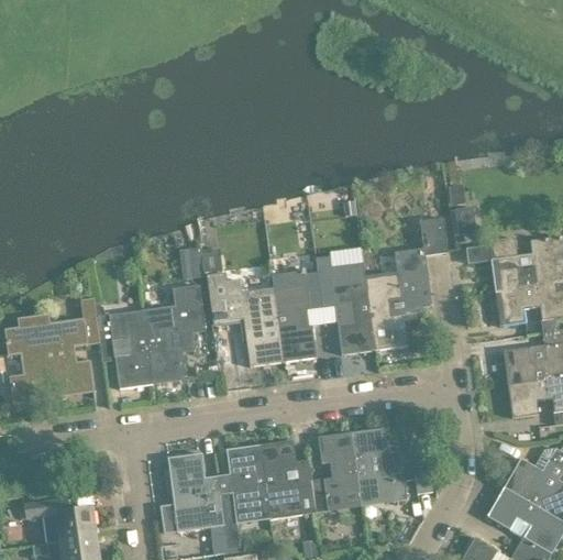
[(449,185),(451,202),(465,200),(463,183),(449,185)]
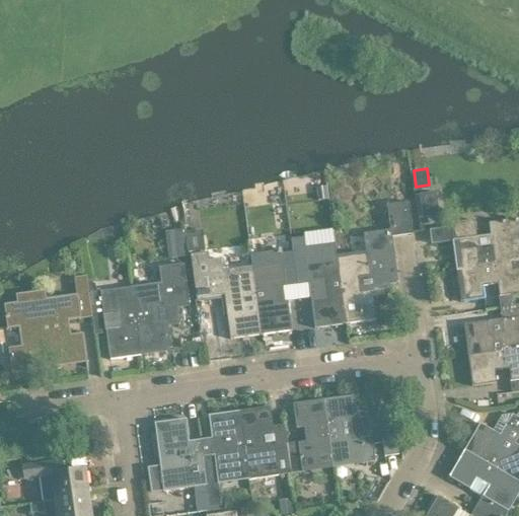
[(435,190),(429,191),(419,192),(422,216),(439,214),(435,190)]
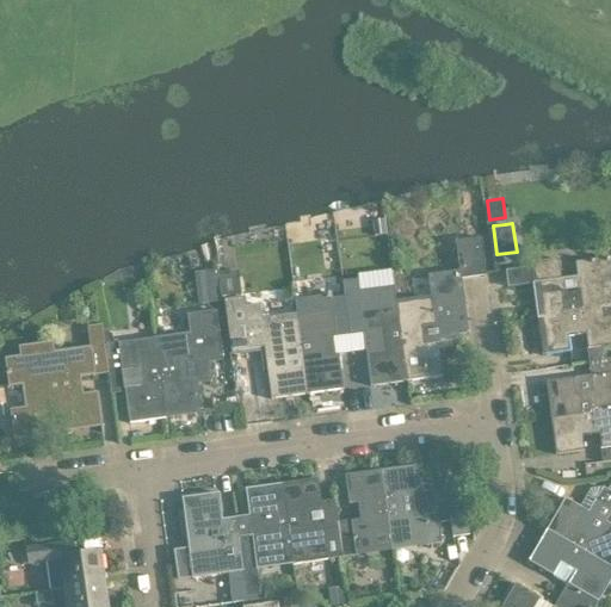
[(451,334),(468,332),(461,274),(485,271),(480,235),(455,237),(458,268),(427,272),(430,293),(395,298),(407,378),(443,373),(438,340),(451,339),(451,334)]
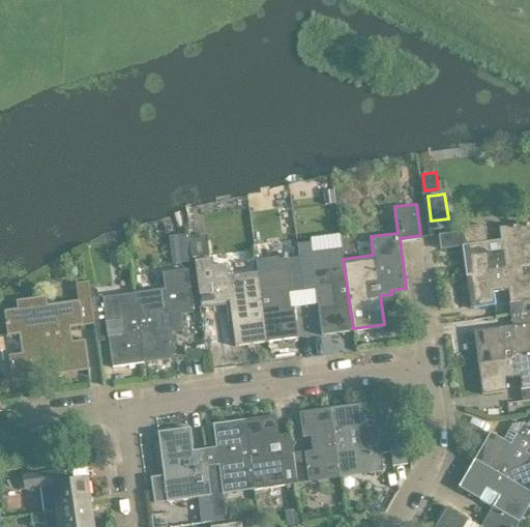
[(459,226),(460,232),(466,275),(471,274),(529,265),(529,227),(529,222),(499,226),(500,237),(487,239),(483,223),(459,226)]
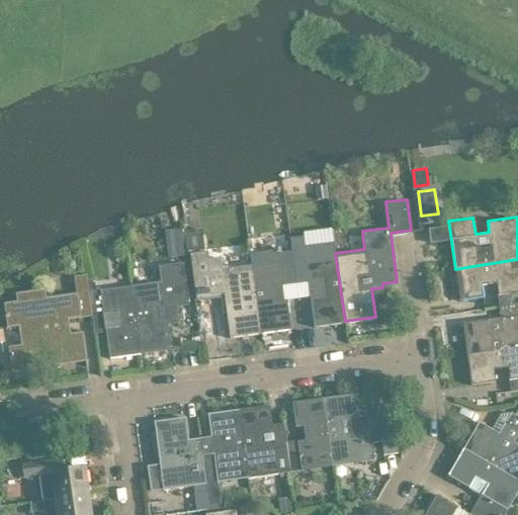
[(204,227),(185,229),(188,249),(207,246),(204,227)]
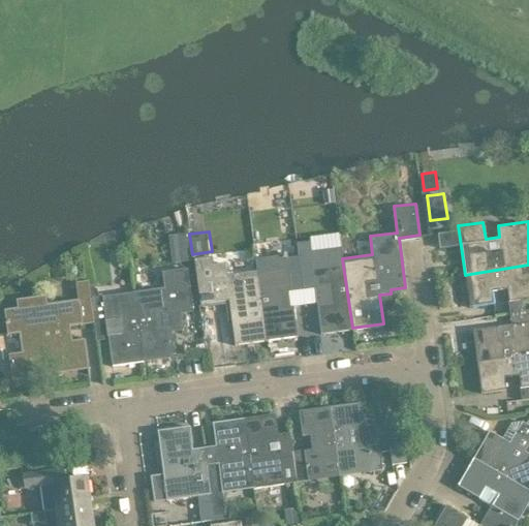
[(316,302),(320,332),(352,328),(342,258),(312,263),(309,241),(305,241),(305,235),(296,236),(296,242),(298,254),(299,264),(300,264),(303,288),(327,285),(329,300),(316,302)]
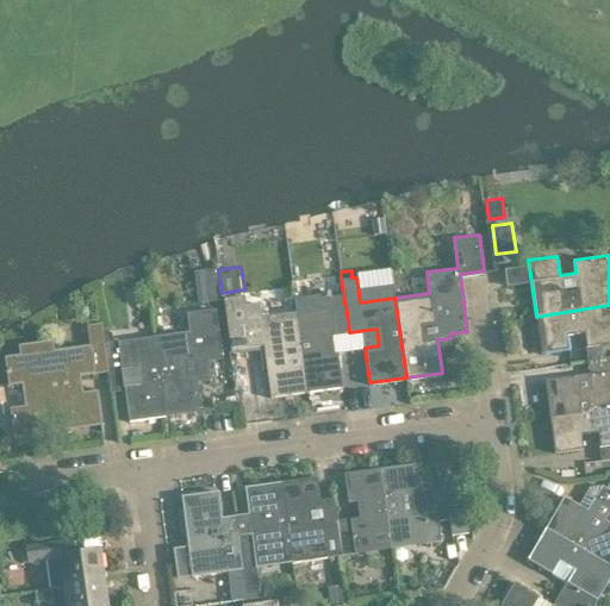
[(217,280),(199,282),(201,299),(219,297),(217,280)]
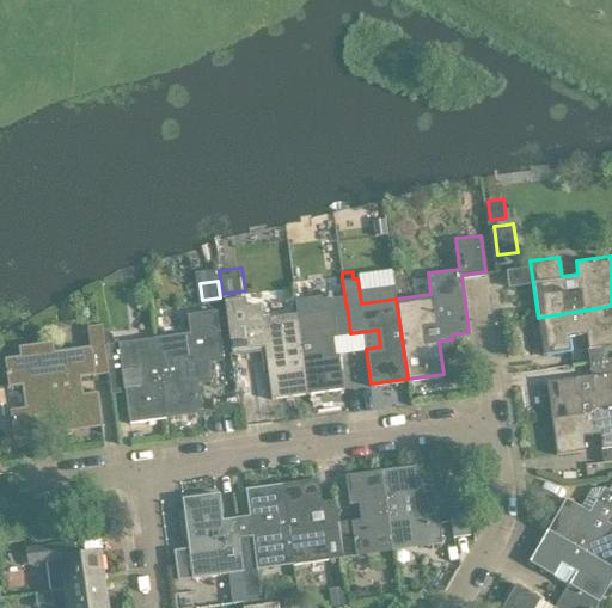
[(332,336),(349,333),(350,333),(347,305),(346,305),(344,294),(330,296),(330,293),(295,298),(297,312),(307,392),(343,387),(340,352),(335,352),(332,336)]
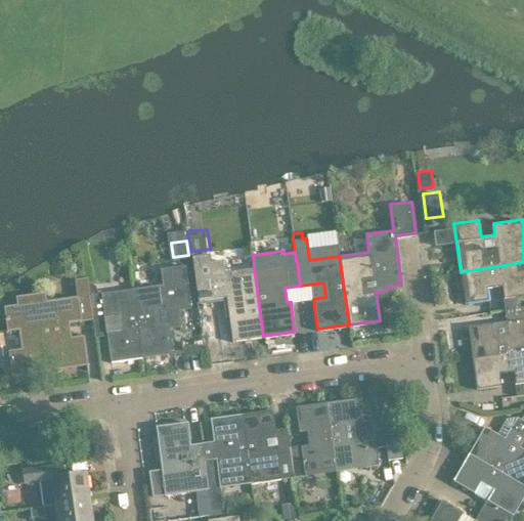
[(232,340),(255,337),(263,336),(254,267),(213,273),(210,253),(192,255),(199,299),(226,296),(232,340)]
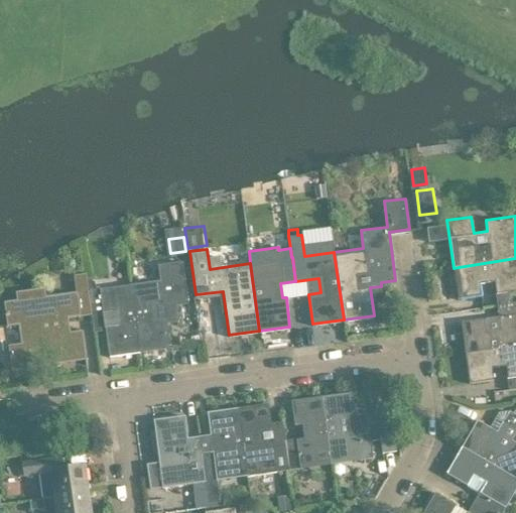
[(458,297),(482,294),(480,282),(494,280),(498,303),(515,300),(515,258),(459,267),(463,295),(458,296),(458,297)]
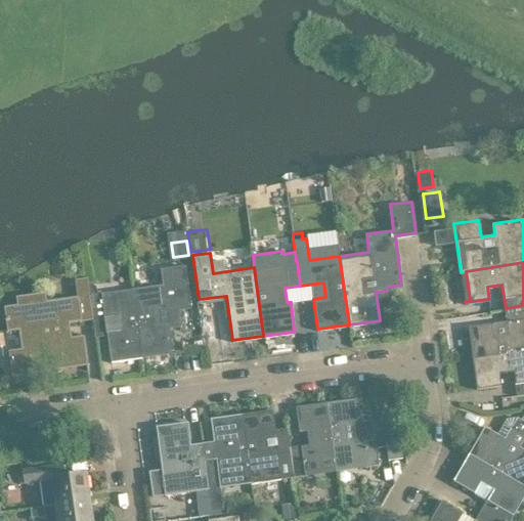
[(162,284),(132,288),(141,356),(173,352),(169,322),(180,320),(178,306),(190,305),(184,263),(160,266),(162,284)]
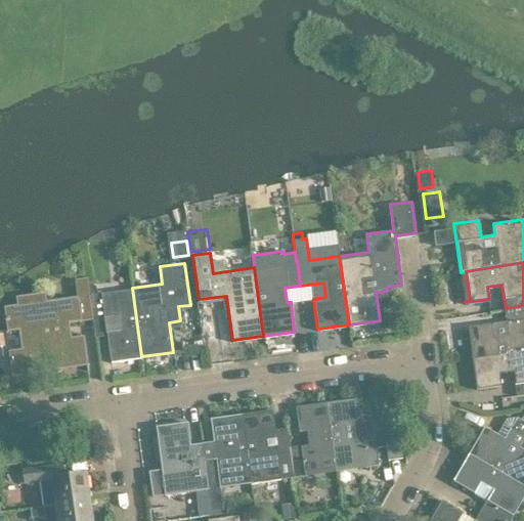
[(87,363),(83,334),(71,336),(69,321),(92,318),(93,318),(88,281),(87,281),(87,278),(75,279),(77,295),(46,299),(45,291),(14,295),(15,303),(3,305),(5,315),(4,316),(5,319),(5,318),(7,329),(5,329),(5,330),(19,328),(22,347),(8,349),(11,375),(27,373),(26,366),(55,362),(55,368),(56,367),(56,362),(86,358),(86,363),(87,363)]
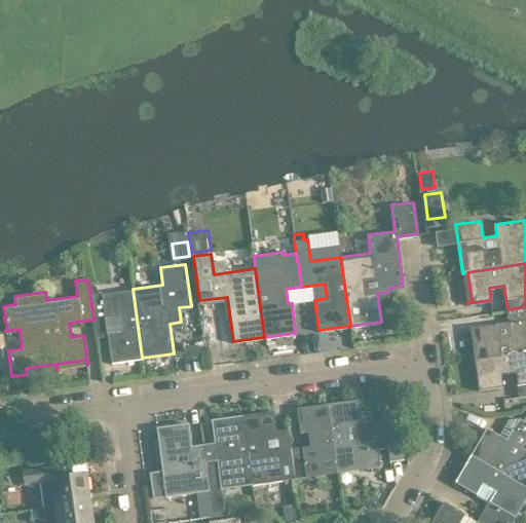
[(107,333),(111,362),(142,358),(133,289),(97,294),(96,282),(88,283),(94,320),(92,320),(95,333),(95,334),(107,333)]
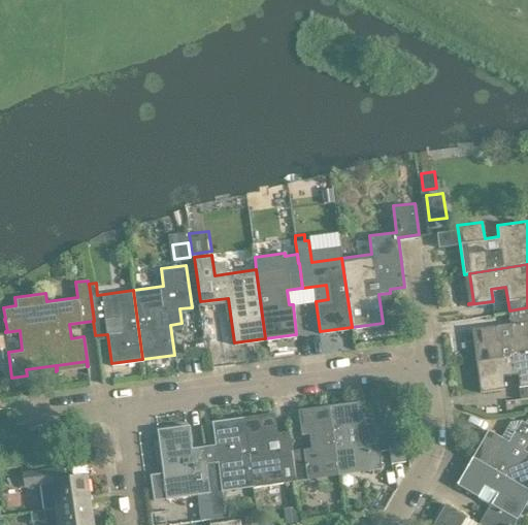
[(527,352),(527,307),(509,310),(510,323),(471,328),(471,329),(477,328),(481,358),(475,359),(527,352)]
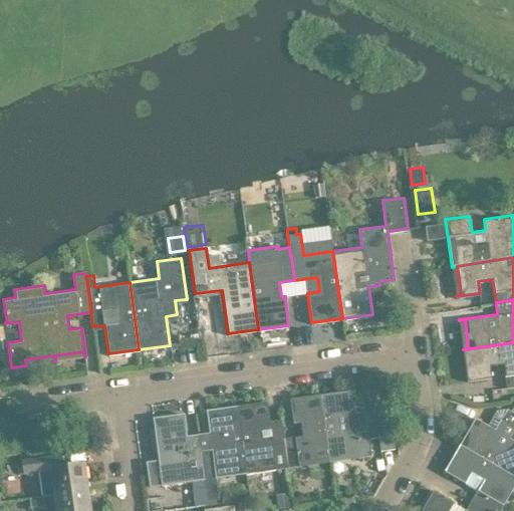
[(467,380),(491,376),(489,364),(504,362),(507,387),(513,386),(513,342),(463,349),(463,350),(469,349),(473,378),(467,379),(467,380)]
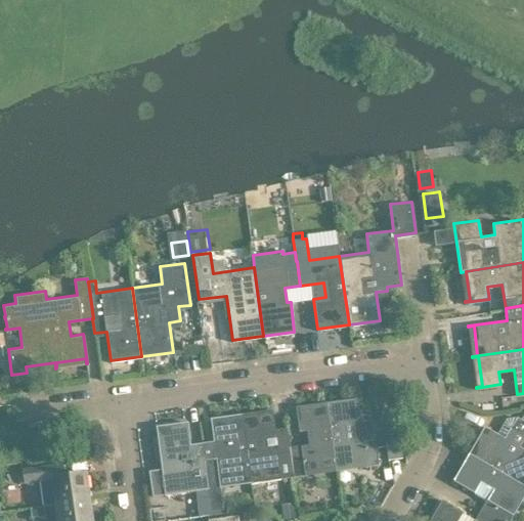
[(360,421),(357,397),(325,401),(335,470),(379,464),(373,419),(360,421)]
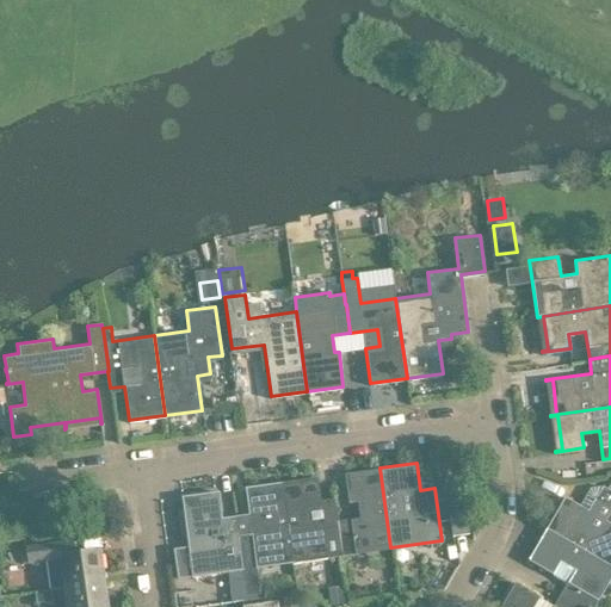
[(341,555),(390,547),(380,468),(345,472),(349,501),(357,500),(359,516),(337,520),(341,555)]
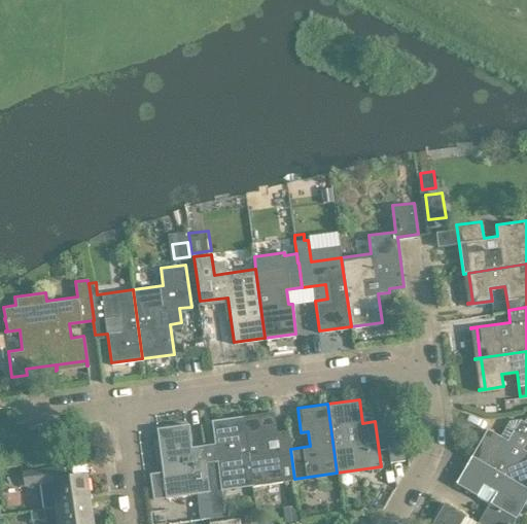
[(277,433),(274,411),(243,416),(252,484),(294,479),(290,449),(288,432),(277,433)]
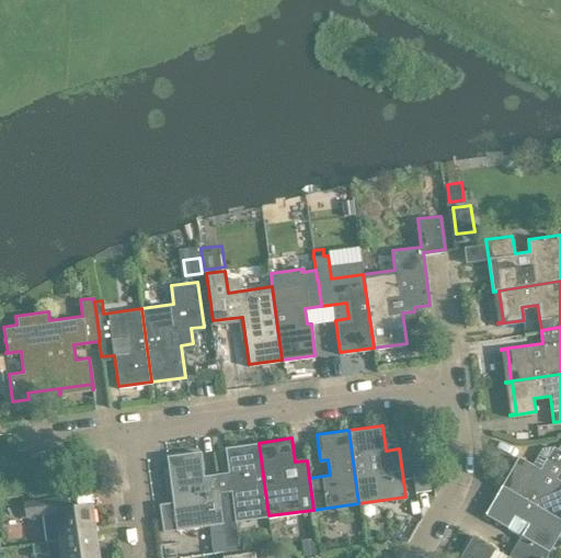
[(259,443),(225,447),(228,473),(216,474),(216,475),(218,490),(225,535),(227,549),(239,548),(238,538),(236,520),(268,515),(259,443)]
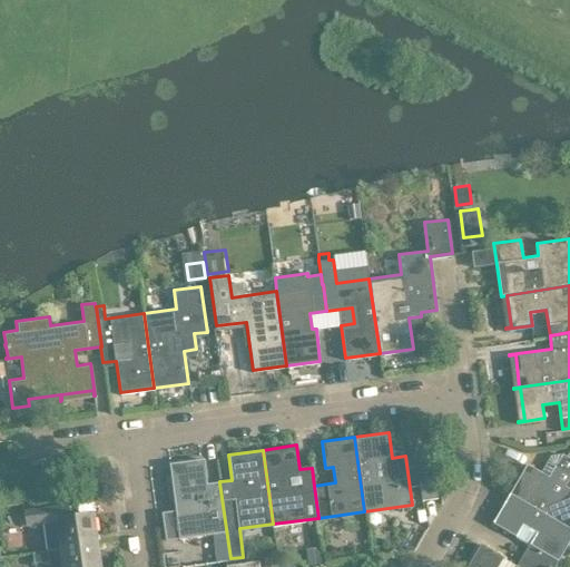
[(510,490),(516,494),(569,524),(569,456),(563,452),(550,455),(541,471),(527,462),(510,490)]
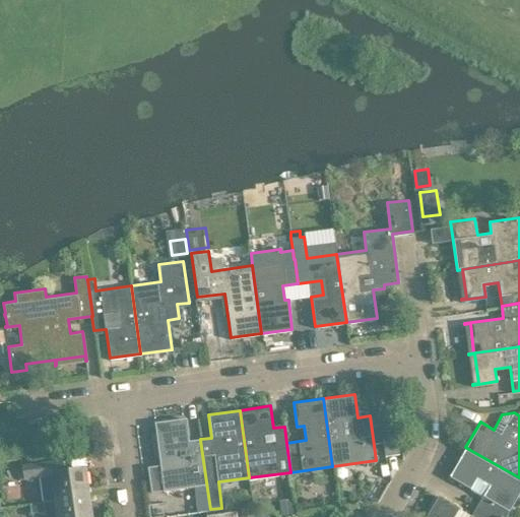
[(189,442),(186,417),(154,422),(164,490),(198,486),(199,497),(208,496),(202,454),(200,440),(189,442)]
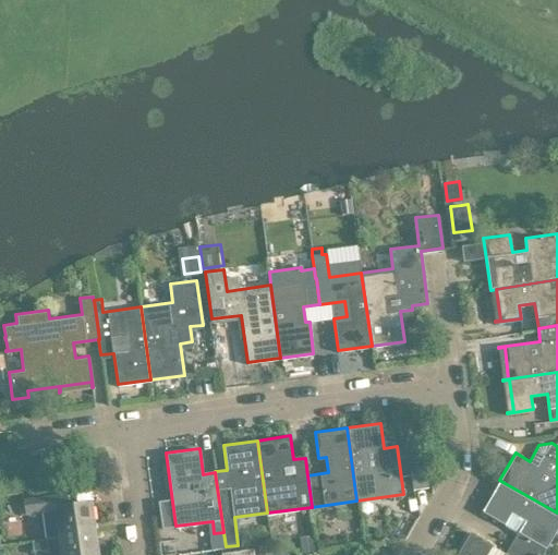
[(429,485),(425,458),(410,460),(413,487),(429,485)]
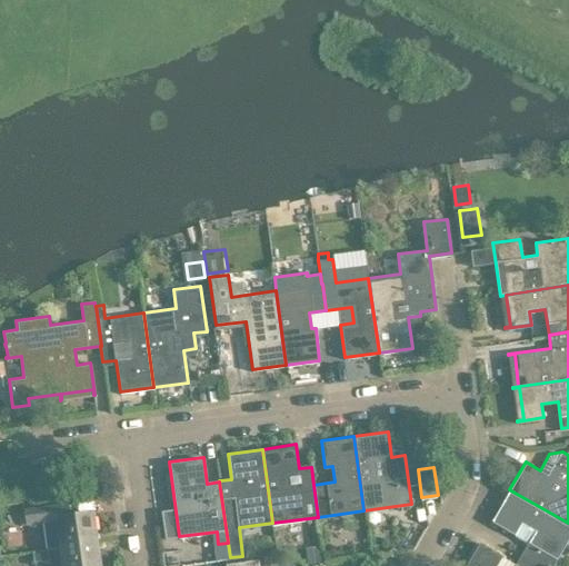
[(548,565),(552,565),(568,537),(568,523),(515,493),(498,523),(492,519),(491,520),(515,534),(521,523),(535,530),(523,552),(548,565)]
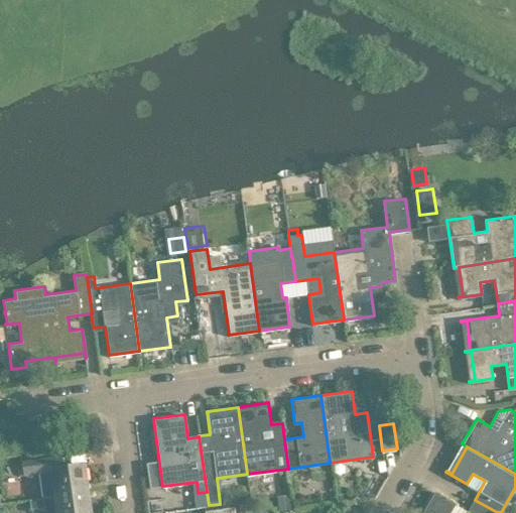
[(23,475),(41,472),(45,496),(54,495),(88,491),(84,465),(62,468),(61,456),(21,462),(23,475)]
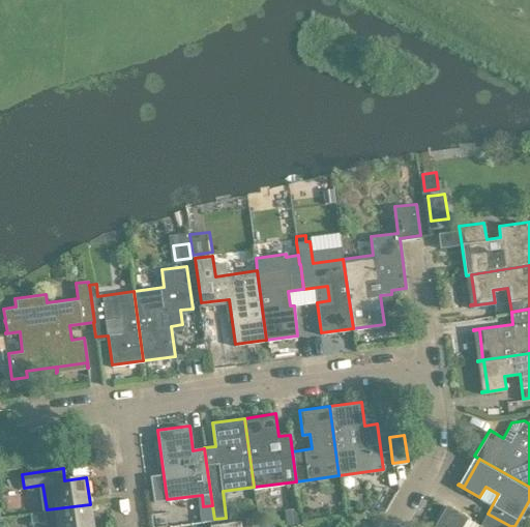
[(56,508),(58,526),(92,526),(90,504),(56,508)]
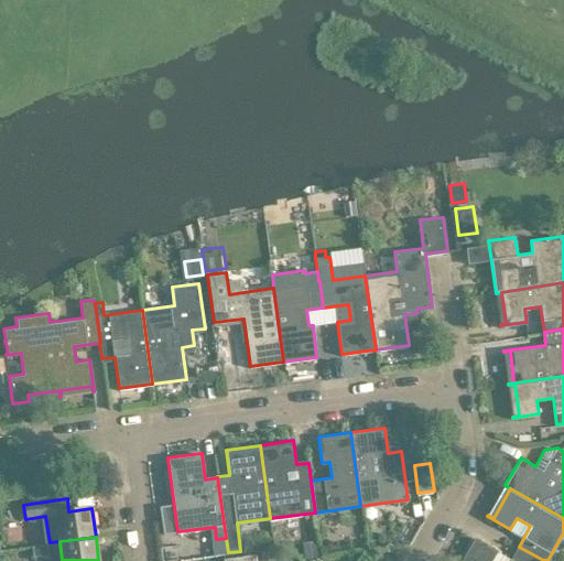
[(491,560),(498,551),(475,538),(474,539),(479,542),(468,560),(543,560),(519,547),(509,560),(491,560)]
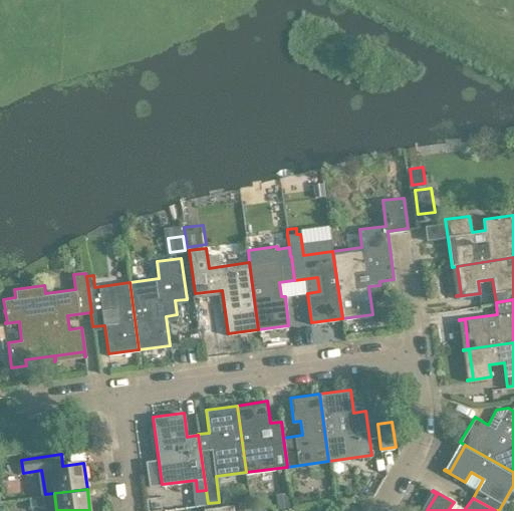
[(274,507),(288,506),(286,491),(272,493),(274,507)]
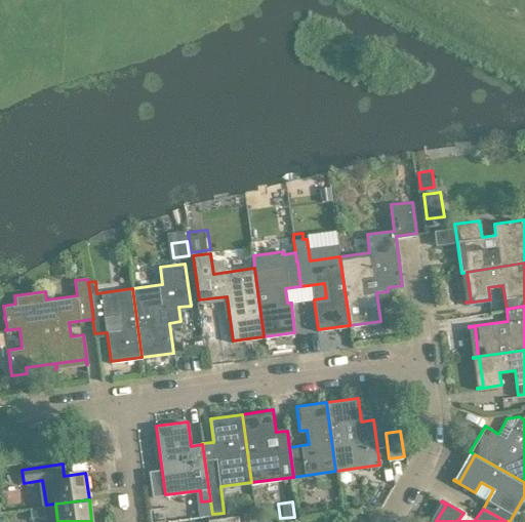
[(31,517),(44,516),(43,506),(29,508),(31,517)]
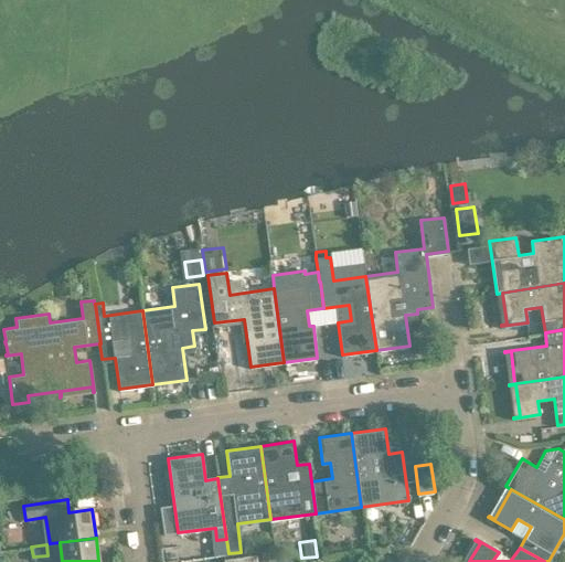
[(32,558),(31,547),(17,549),(18,559),(32,558)]
